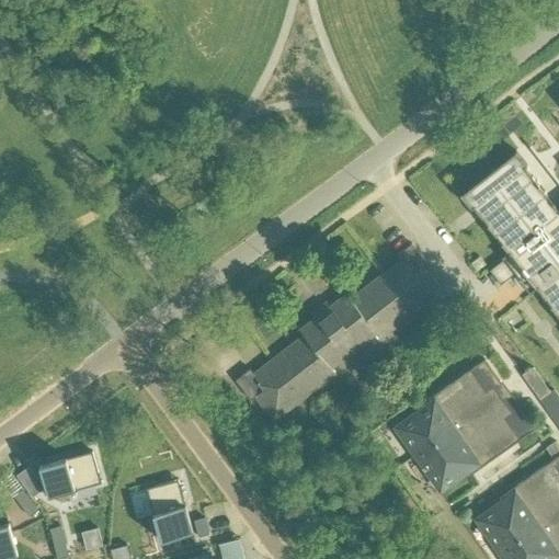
[(558,207),(558,205),(554,208),(522,169),(524,167),(514,155),(460,197),(470,209),(471,208),(506,253),(499,260),(527,296),(536,289),(558,319),(558,207)]
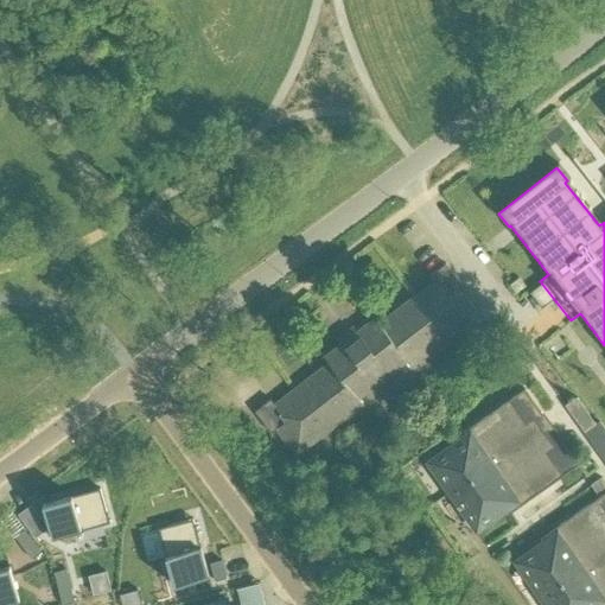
[(444,267),(444,266),(427,279),(431,284),(390,316),(388,317),(380,324),(375,318),(351,336),(344,343),(323,358),(328,364),(316,374),(313,375),(274,407),(269,401),(253,414),(261,425),(269,435),(271,435),(272,434),(275,432),(297,458),(344,421),(361,408),(356,402),(406,363),(412,369),(414,367),(477,318),(454,290),(459,287),(444,267)]
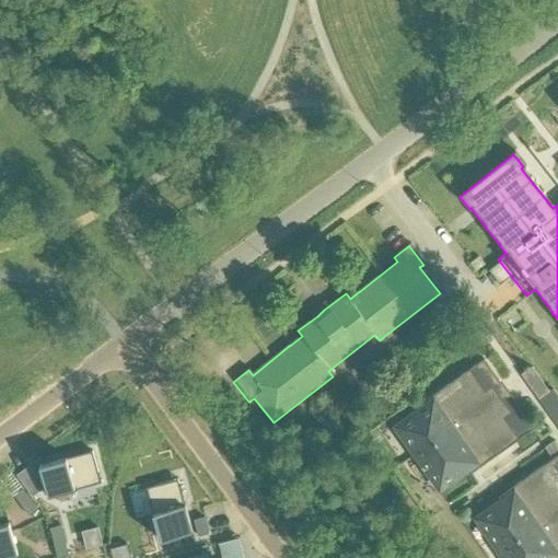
[(483,360),(426,399),(430,406),(397,429),(438,487),(471,464),(475,471),(532,430),(515,407),(508,413),(491,388),(498,384),(483,360)]
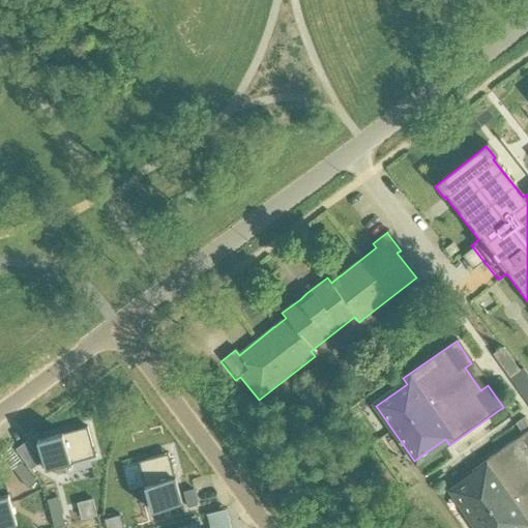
[(527,407),(527,378),(522,370),(508,379),(527,407)]
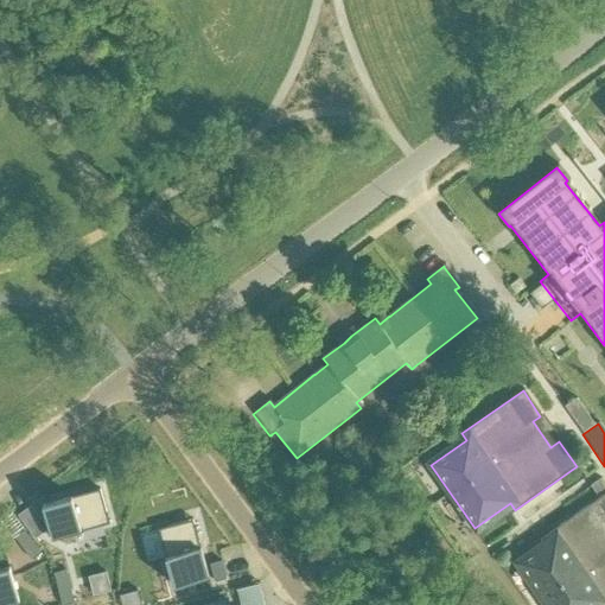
[(99,489),(40,505),(50,540),(108,524),(99,489)]
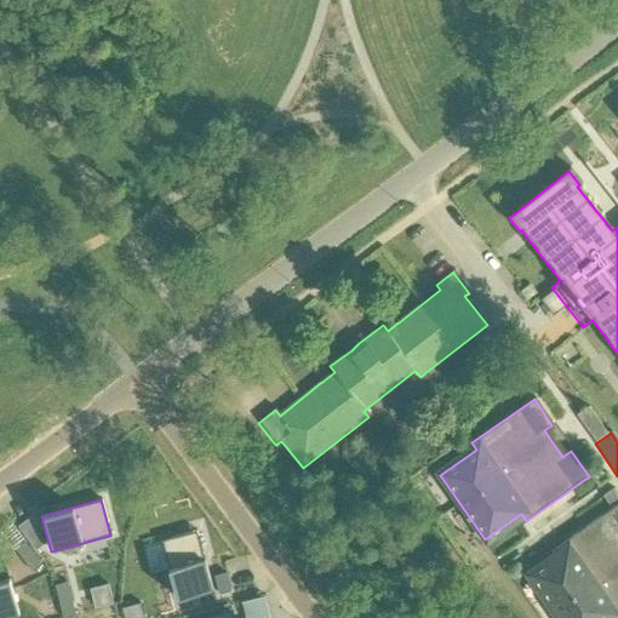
[(617,504),(561,544),(565,551),(528,577),(558,617),(608,617),(611,616),(612,617),(617,617),(617,504)]
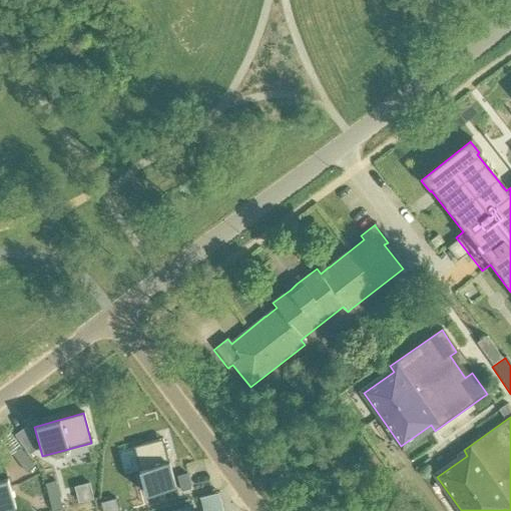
[(161,439),(131,447),(132,450),(137,470),(144,496),(174,488),(161,439)]
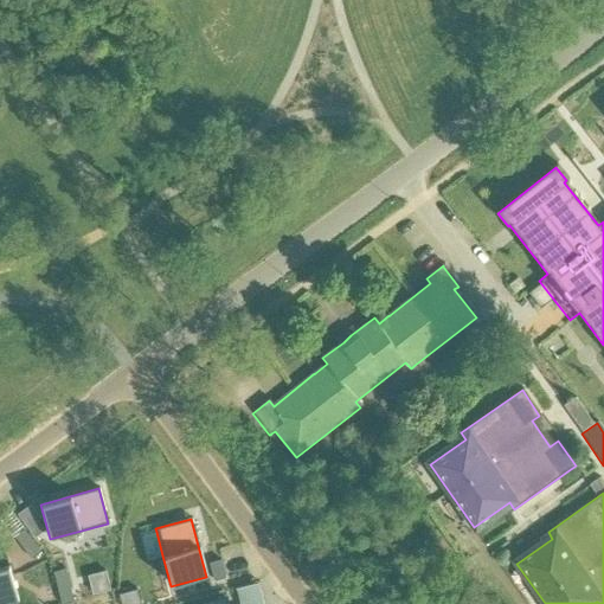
[(23,531),(13,537),(30,560),(39,553),(23,531)]
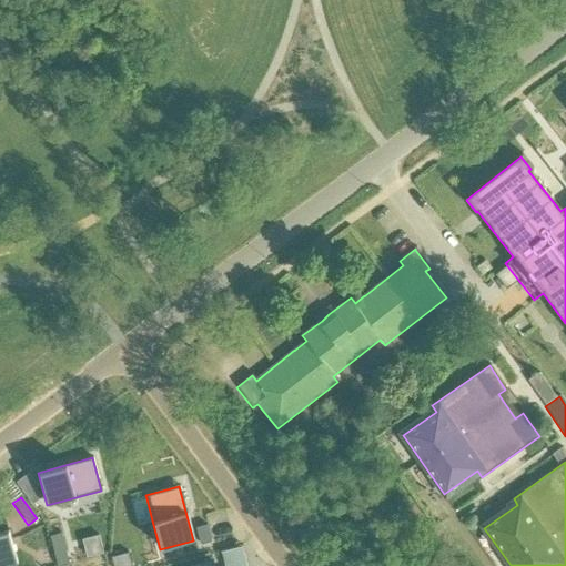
[(205,525),(194,528),(200,545),(210,542),(205,525)]
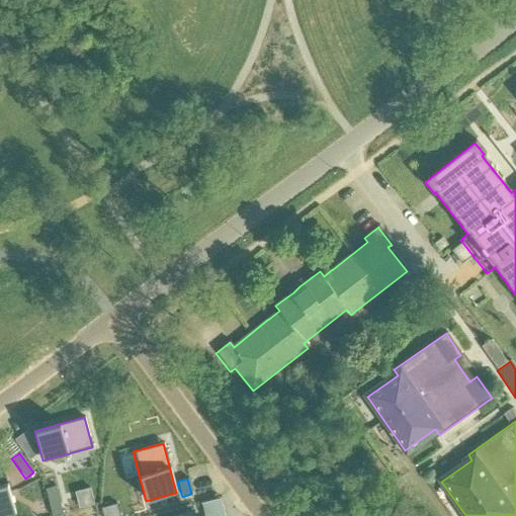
[(6,484),(0,486),(0,515),(5,515),(14,513),(6,484)]
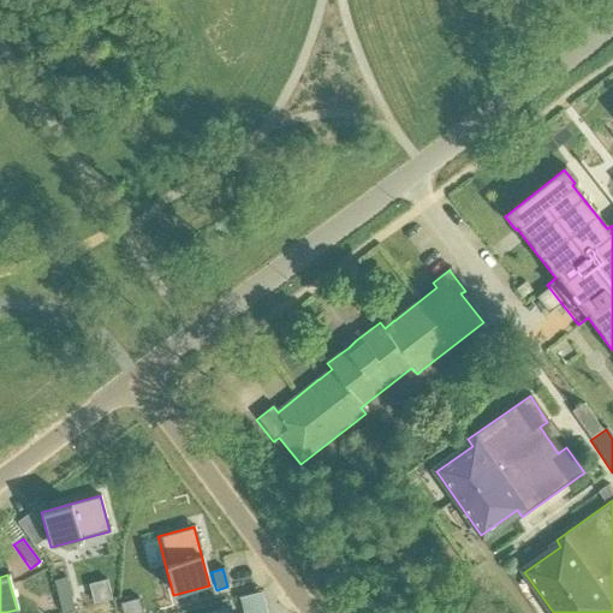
[(64,579),(53,582),(60,612),(70,612),(73,611),(64,579)]
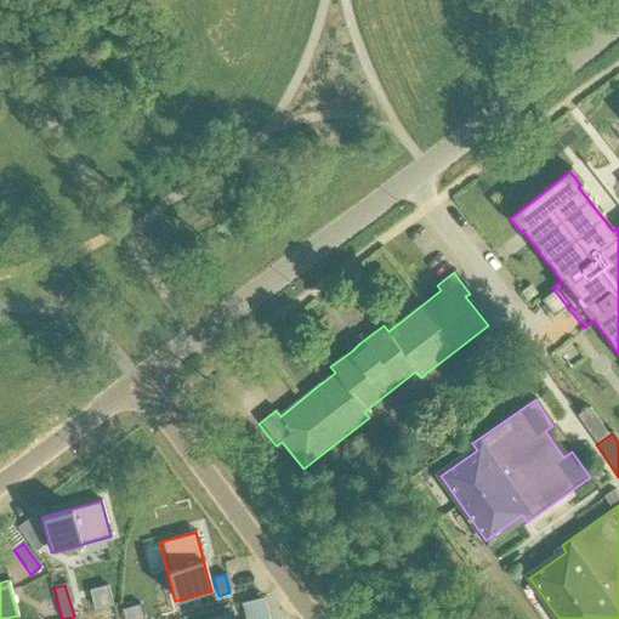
[(138,606),(120,611),(121,618),(142,618),(138,606)]
